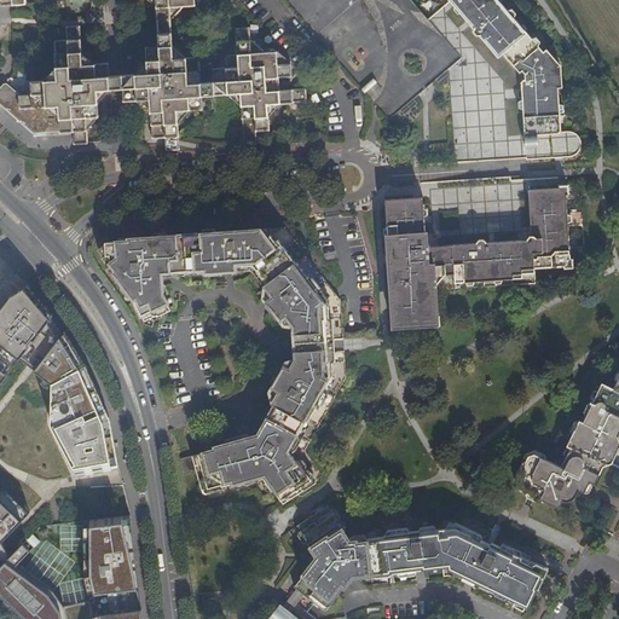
[(74,144),(76,144),(86,144),(85,116),(96,116),(96,90),(126,88),(126,99),(149,98),(150,136),(165,136),(166,148),(179,146),(178,109),(202,108),(202,97),(242,96),(243,144),(255,144),(255,131),(268,129),(267,103),(306,102),(305,90),(278,91),(278,77),(290,76),(290,62),(278,52),(262,53),(262,51),(249,42),(248,42),(248,29),(236,29),(237,69),(213,70),(213,84),(200,85),(198,59),(172,61),(169,18),(171,18),(181,5),(197,5),(200,0),(155,0),(157,48),(146,48),(148,74),(108,76),(108,65),(81,67),(81,27),(68,28),(68,41),(55,41),(55,45),(56,80),(42,81),(32,81),(32,93),(19,93),(6,82),(0,88),(0,105),(32,132),(69,131),(73,131),(74,139),(74,144)]
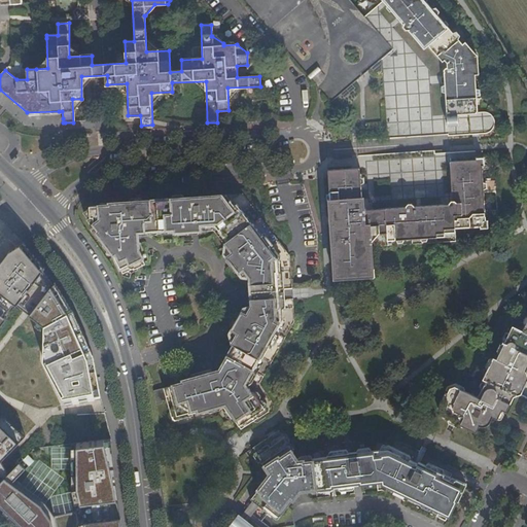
[(243,0),(320,91),(330,102),(392,49),(350,0),(243,0)]
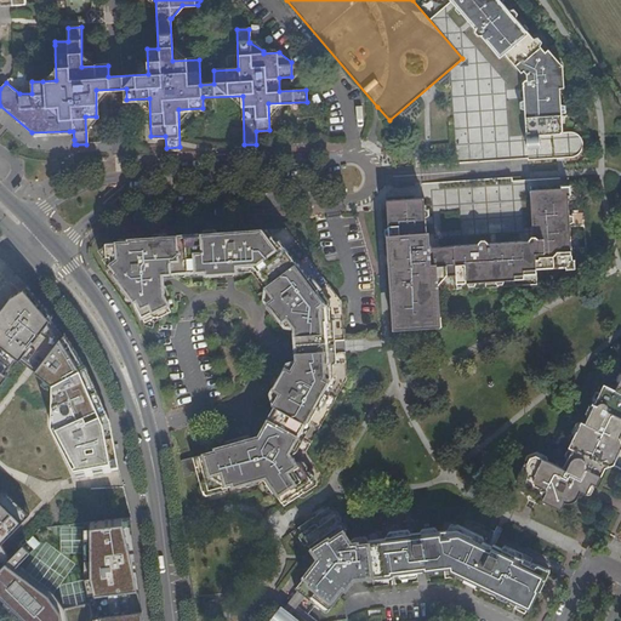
[(433,22),(454,9),(446,0),(425,0),(421,4),(433,22)]
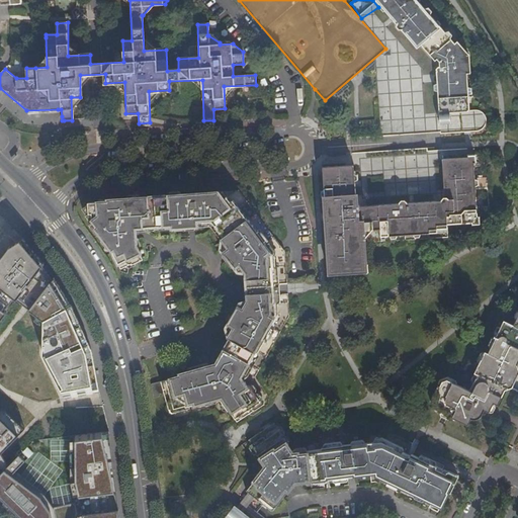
[(441,135),(477,132),(481,130),(484,127),(486,124),(486,120),(485,116),(483,112),(478,110),(470,110),(467,74),(471,73),(470,66),(469,66),(469,59),(470,59),(470,55),(458,41),(456,44),(419,0),(377,0),(398,23),(398,24),(398,27),(400,30),(403,30),(404,29),(419,48),(422,45),(436,61),(438,60),(440,62),(440,66),(439,66),(437,68),(440,113),(450,112),(451,123),(441,124),(441,135)]
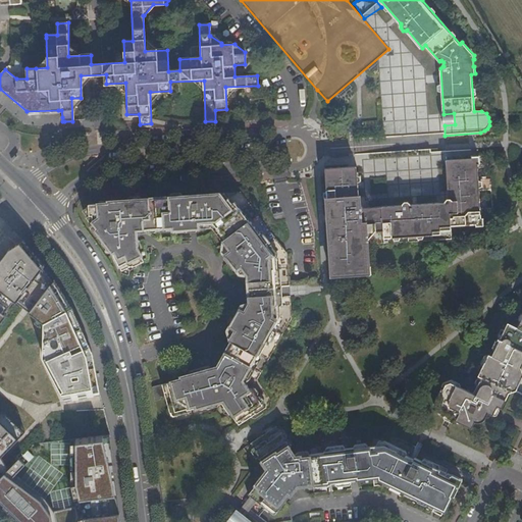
[(444,114),(445,125),(455,124),(454,113),(444,114)]
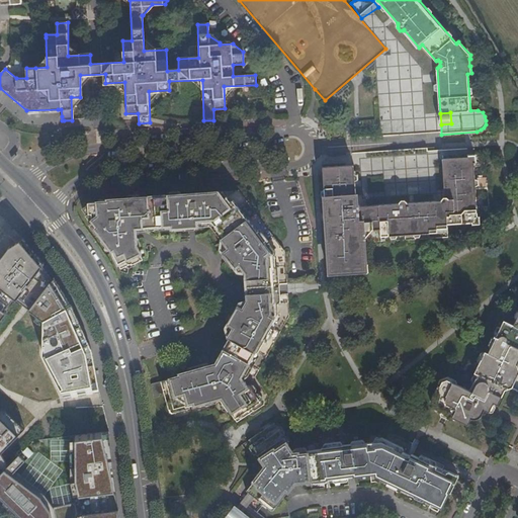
[(412,157),(413,166),(423,164),(423,167),(430,166),(428,155),(412,157)]
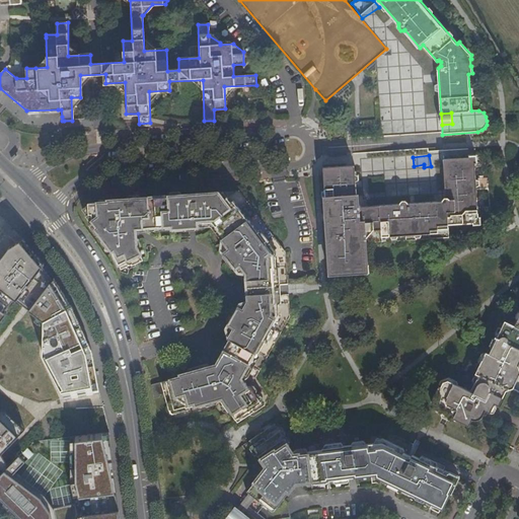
[(475,158),(468,158),(444,160),(447,198),(445,198),(443,201),(443,202),(409,204),(409,203),(406,201),(403,201),(401,203),(401,205),(374,207),(362,208),(363,206),(359,204),(355,166),(324,168),(331,275),(368,272),(366,241),(367,239),(365,237),(371,230),(373,232),(374,230),(382,230),(383,236),(439,232),(439,229),(449,228),(449,225),(479,223),(475,158)]
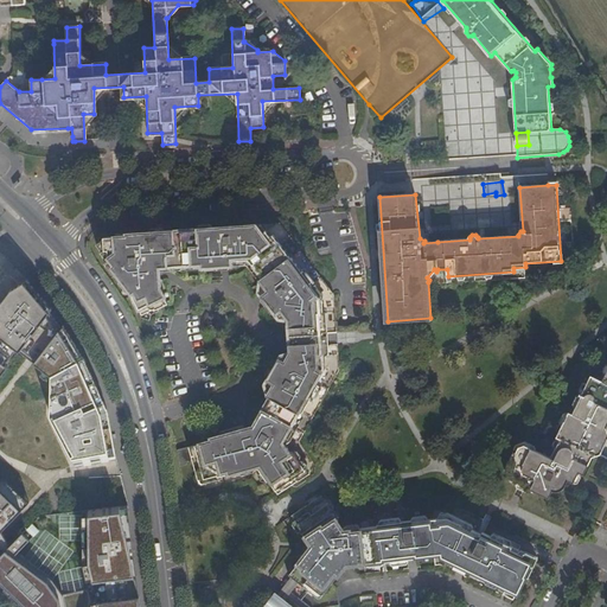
[(243,270),(289,231),(272,210),(186,218),(187,279),(237,275),(243,270)]
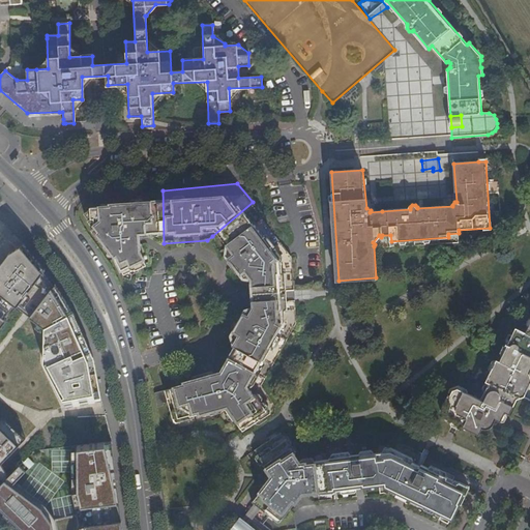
[(164,243),(163,190),(100,196),(100,199),(93,200),(86,207),(84,214),(93,228),(90,230),(111,258),(114,256),(124,277),(131,280),(139,274),(141,270),(153,262),(150,252),(145,242),(145,237),(155,237),(164,243)]
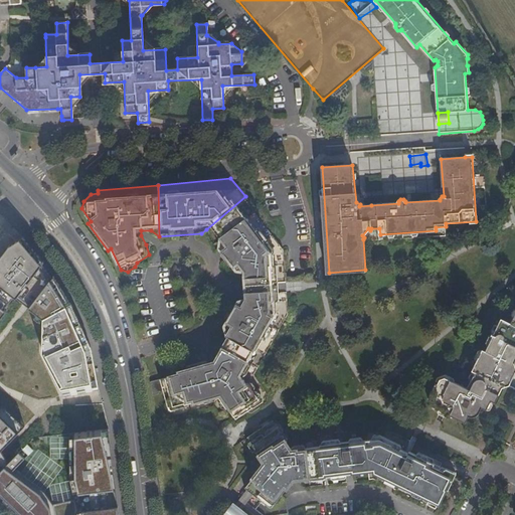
[(244,279),(286,275),(286,274),(285,247),(245,196),(206,229),(216,250),(219,250),(225,259),(223,264),(230,274),(243,273),(244,279)]
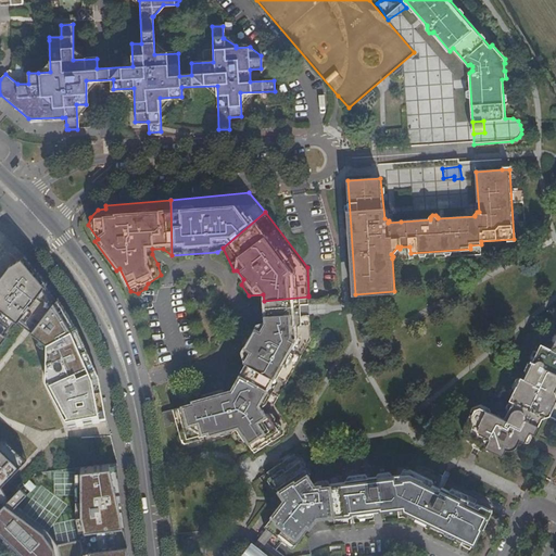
[(391,254),(393,256),(400,249),(397,247),(391,254)]
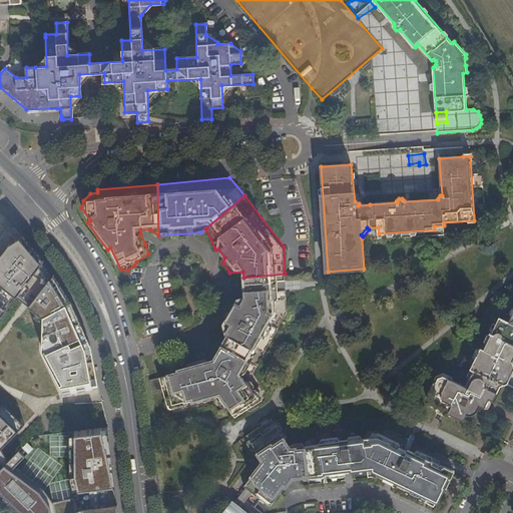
[(0,319),(6,311),(16,298),(22,302),(27,306),(28,307),(43,318),(65,307),(71,304),(53,274),(45,264),(44,262),(34,249),(23,236),(18,239),(9,245),(0,257),(0,319)]
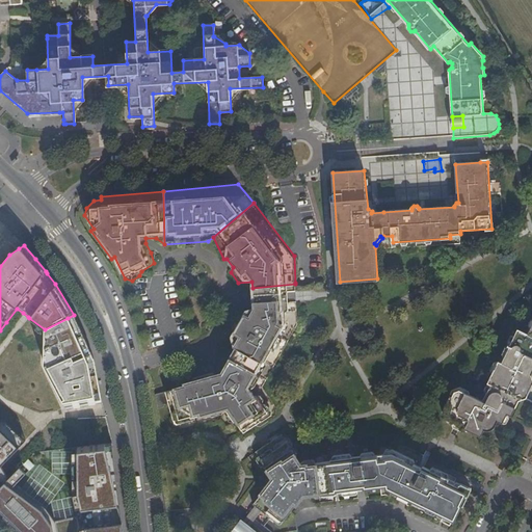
[(234,351),(273,373),(298,328),(295,284),(253,288),(254,301),(249,302),(232,331),(237,343),(234,351)]
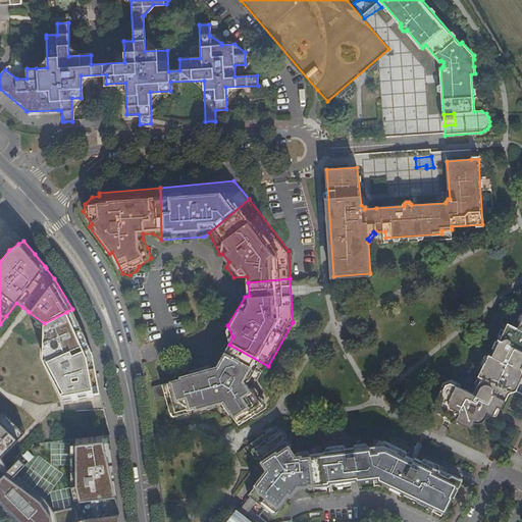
[(90,348),(72,309),(66,312),(44,323),(43,350),(43,358),(45,362),(65,402),(100,395),(93,358),(93,354),(90,348)]
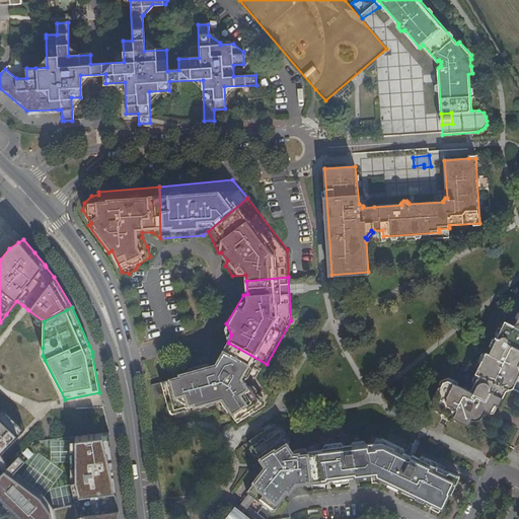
[(470,390),(457,384),(448,380),(443,381),(442,382),(441,384),(440,386),(439,385),(431,401),(433,409),(441,412),(452,417),(468,426),(471,420),(475,419),(478,418),(483,416),(485,410),(490,413),(494,403),(498,405),(508,385),(513,387),(518,374),(518,371),(516,370),(518,362),(518,313),(517,319),(514,324),(505,319),(502,325),(497,336),(497,337),(492,347),(489,353),(489,354),(486,352),(480,362),(474,373),(478,374),(477,376),(474,382),(470,390)]
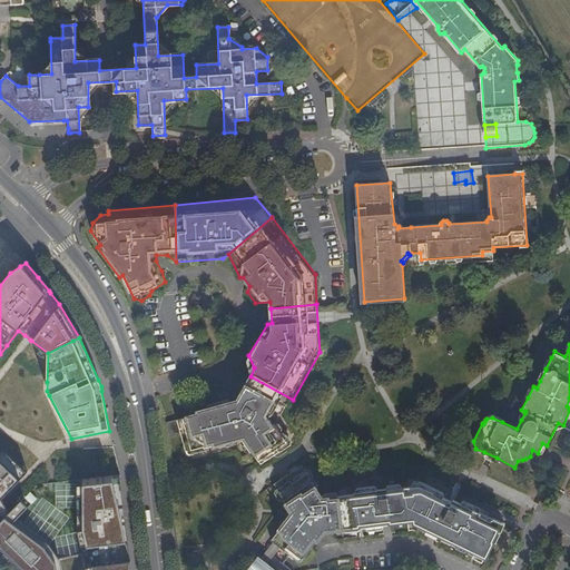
[(293,400),(251,376),(242,393),(236,390),(213,396),(192,403),(175,409),(178,419),(182,433),(185,446),(187,446),(187,450),(192,461),(239,446),(245,457),(253,453),(263,465),(273,459),(279,459),(295,448),(296,439),(283,416),(293,400)]
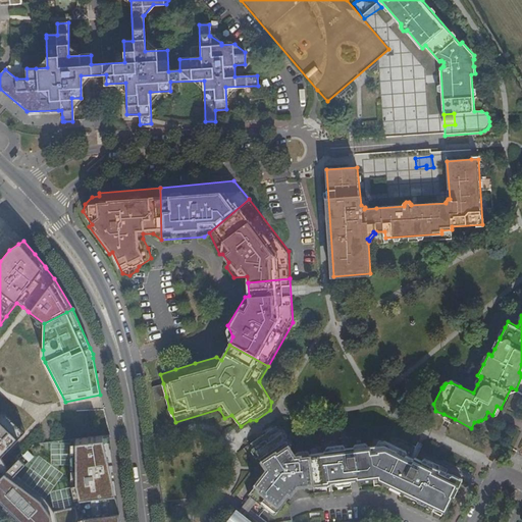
[(166,397),(163,383),(152,385),(156,401),(166,397)]
